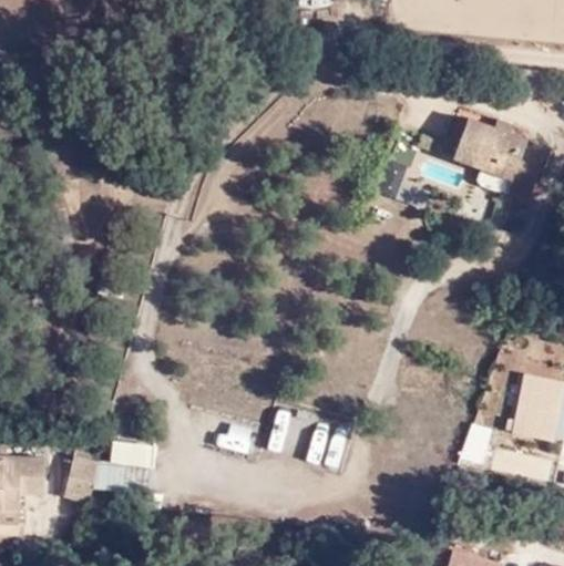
[(452,152),(534,172),(541,155),(520,148),(524,142),(508,135),(493,131),(463,119),(452,152)]
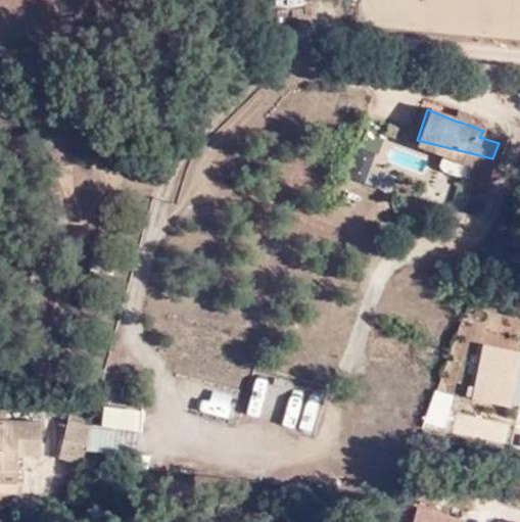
[(455,121),(468,125),(471,117),(458,112),(455,121)]
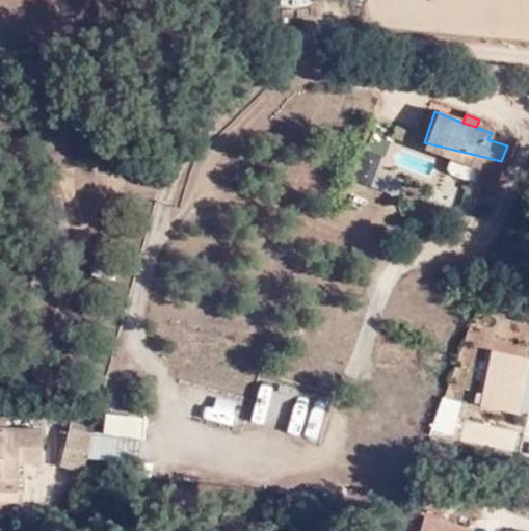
[(492,188),(501,161),(424,142),(422,148),(473,169),(470,179),(492,188)]
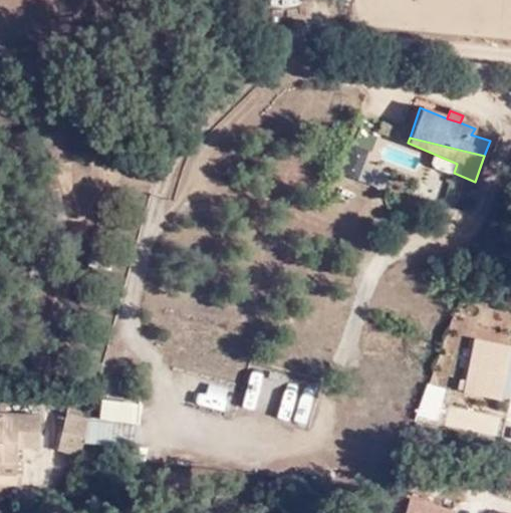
[(353,175),(389,186),(394,169),(358,157),(353,175)]
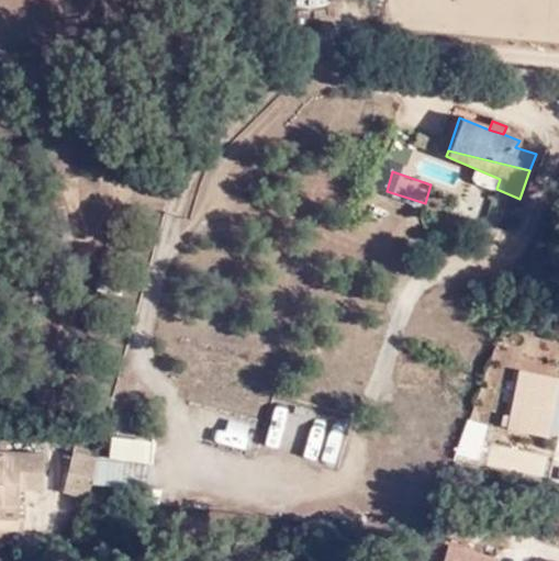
[(515,429),(558,433),(558,372),(520,370),(515,429)]
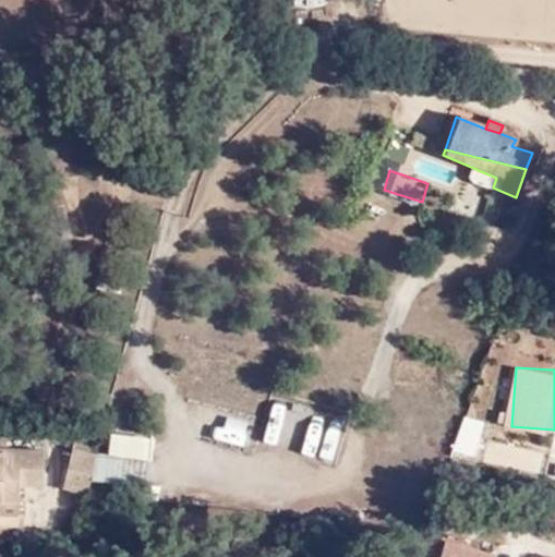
[(287,448),(306,450),(306,448),(324,450),(328,415),(291,411),(287,448)]
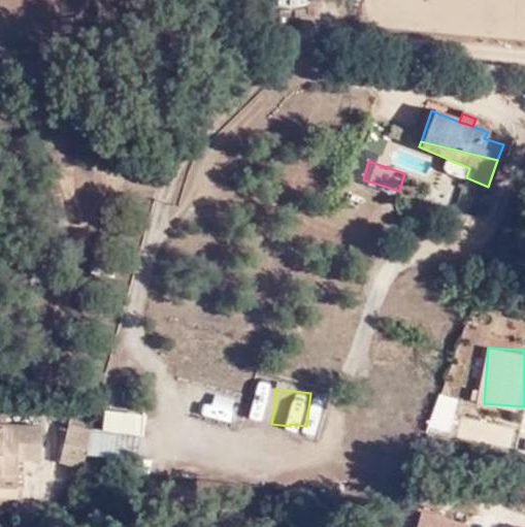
[(93,431),(95,424),(70,419),(68,426),(93,431)]
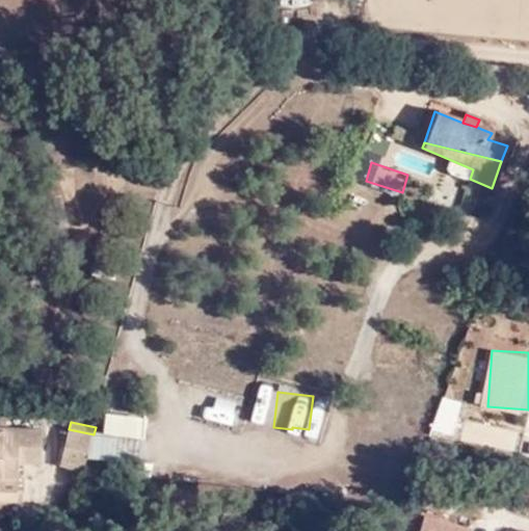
[(0,479),(19,481),(21,462),(41,462),(42,430),(0,428),(0,479)]
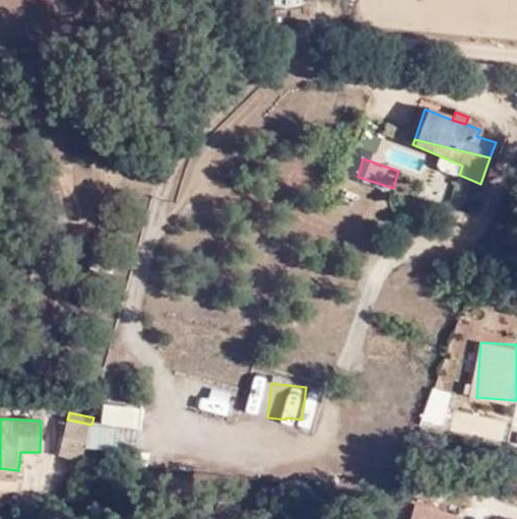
[(81,462),(83,456),(91,425),(67,419),(58,457),(81,462)]
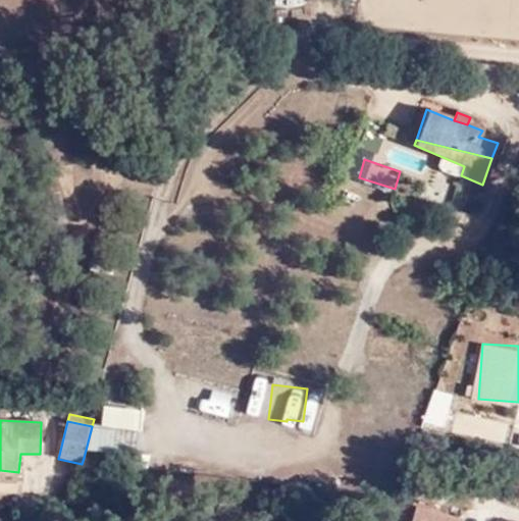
[(0,481),(17,482),(18,472),(0,470),(0,481)]
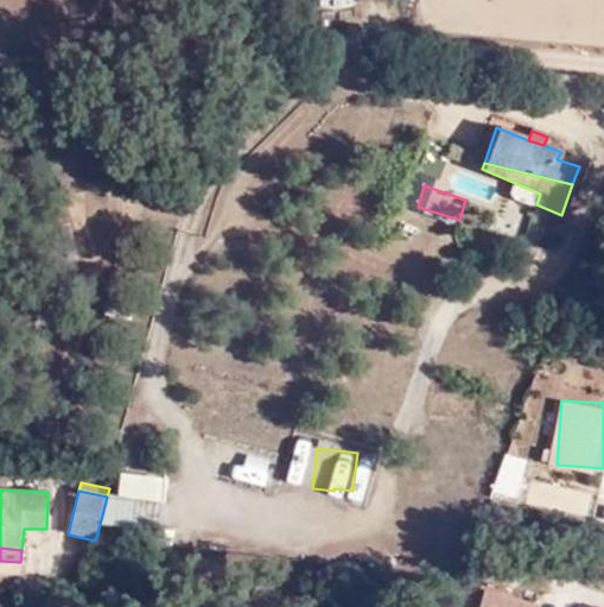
[(536,606),(485,589),(479,606),(536,606)]
